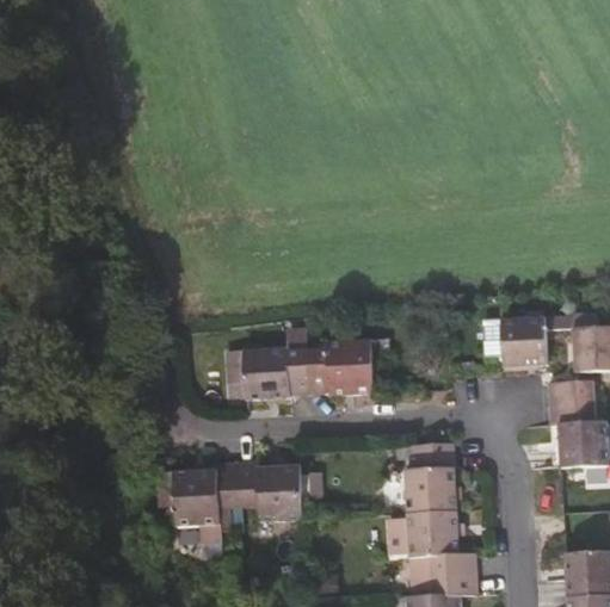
[(0,130),(17,132),(19,116),(0,112),(0,130)]
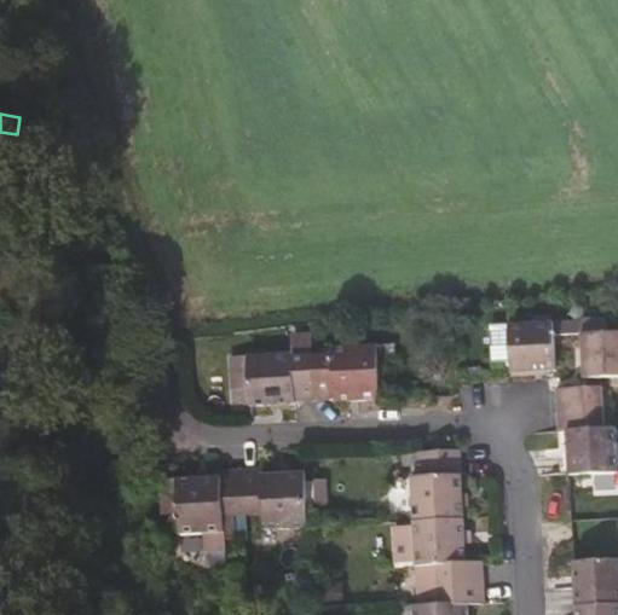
[(491,365),(508,364),(509,372),(555,370),(553,321),(507,323),(507,326),(489,326),(491,365)]
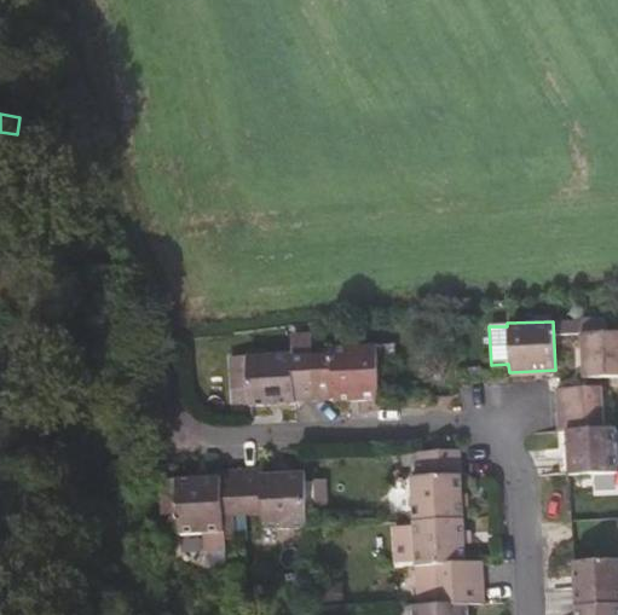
[(315,399),(312,354),(312,331),(289,332),(292,353),(230,355),(231,389),(249,389),(249,405),(293,402),(294,399),(315,399)]
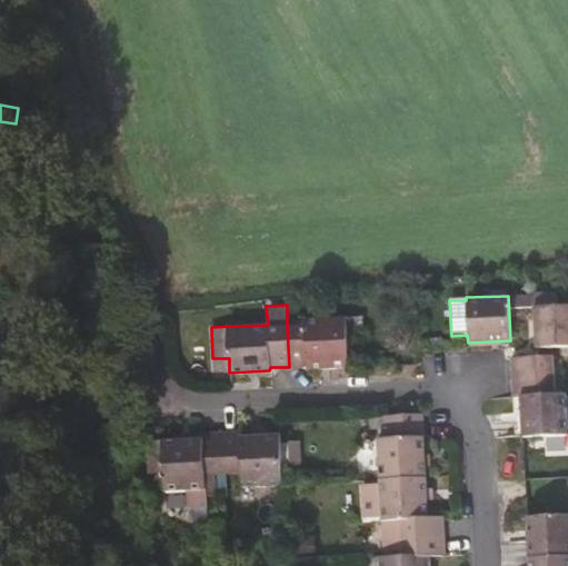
[(567,344),(567,305),(534,307),(536,347),(567,344)]
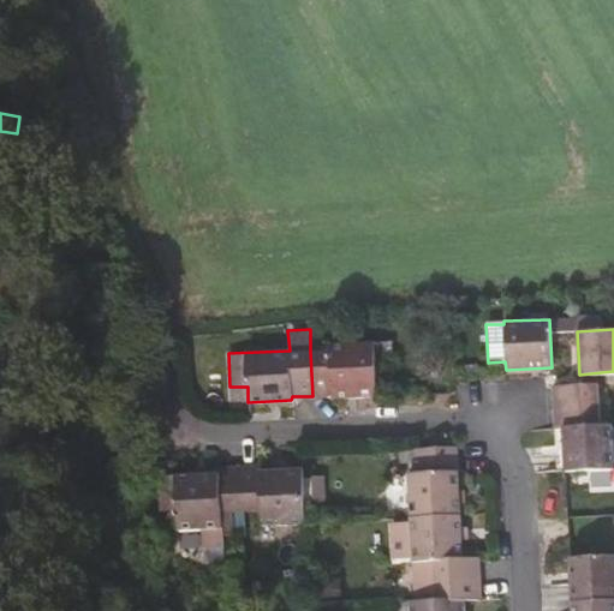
[(377,395),(375,341),(328,343),(328,351),(310,352),(313,396),(331,395),(332,399),(377,395)]
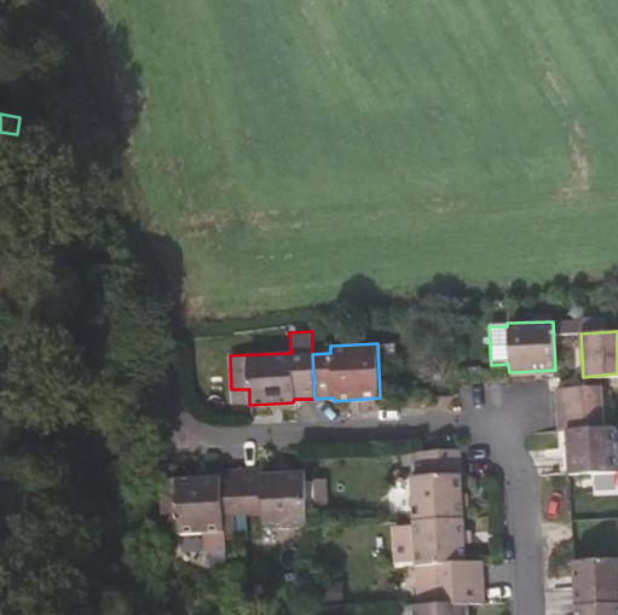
[(602,428),(601,384),(555,388),(558,430),(565,430),(602,428)]
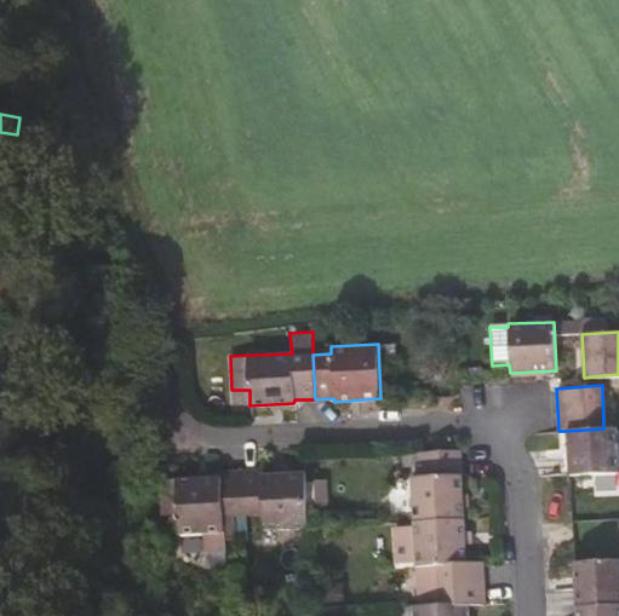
[(618,472),(617,427),(603,429),(566,431),(568,476),(618,472)]
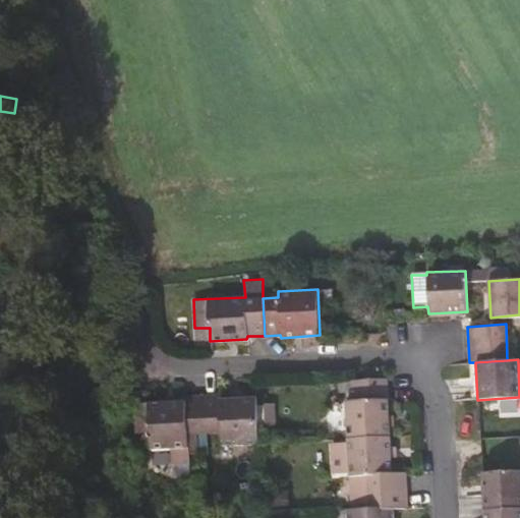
[(390,436),(386,378),(353,380),(353,400),(345,400),(346,438),(390,436)]
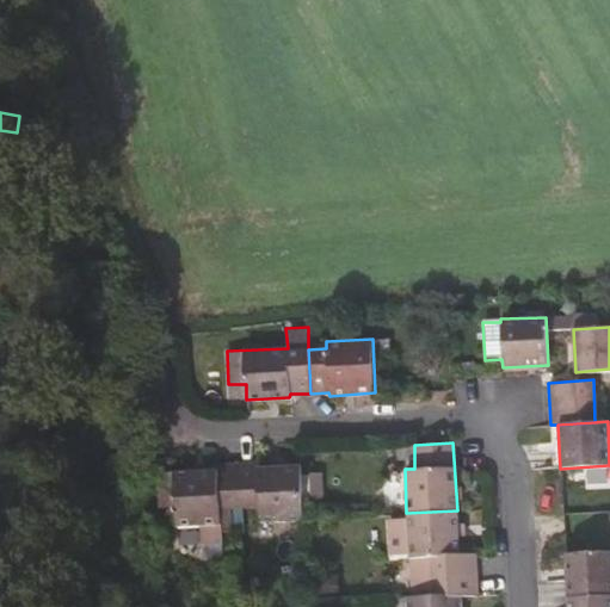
[(159,508),(174,507),(174,525),(219,522),(219,507),(238,507),(235,460),(216,462),(216,468),(173,471),(158,471),(159,508)]
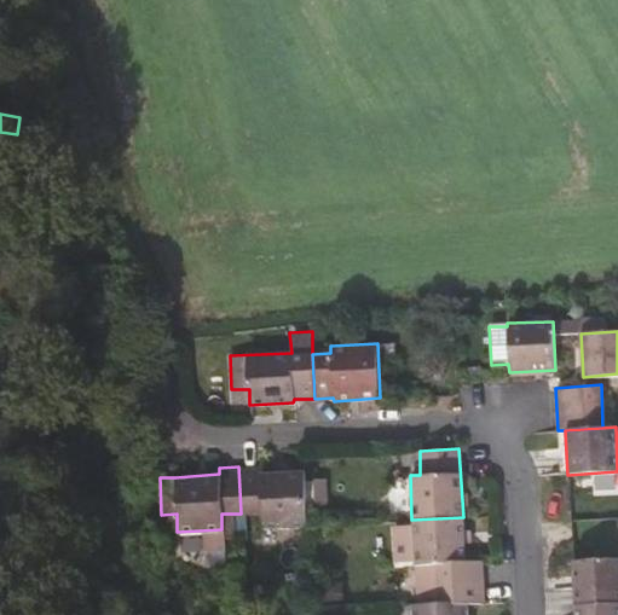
[(306,526),(304,470),(258,473),(258,466),(238,466),(241,514),(260,512),(261,527),(306,526)]
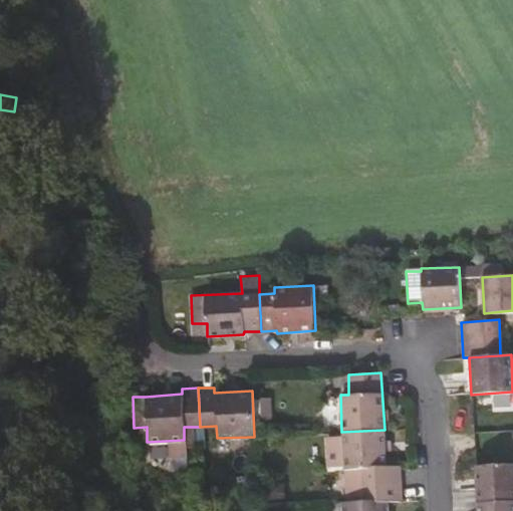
[(328,467),(344,466),(346,502),(363,501),(362,485),(401,483),(401,465),(386,466),(385,430),(341,432),(342,436),(326,436),(328,467)]
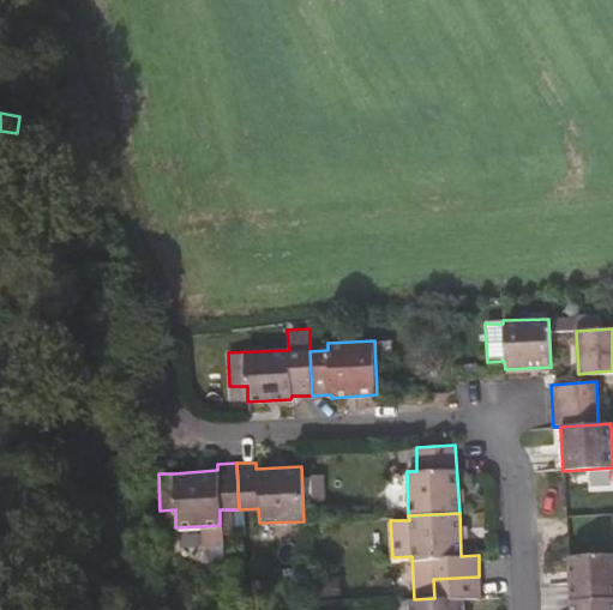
[(612,596),(612,553),(568,556),(570,599),(612,596)]
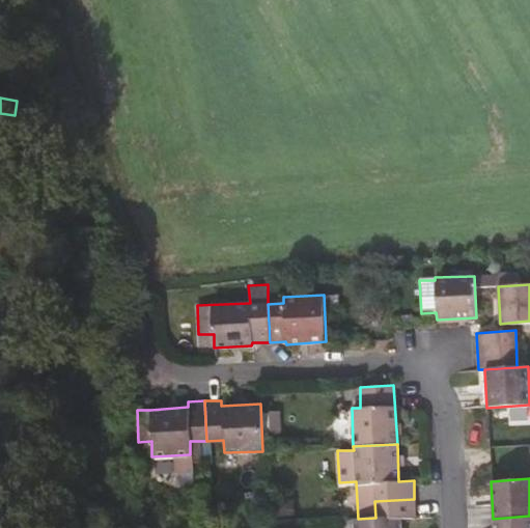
[(400,527),(400,519),(415,518),(414,499),(374,501),(375,518),(358,519),(353,519),(353,527),(400,527)]
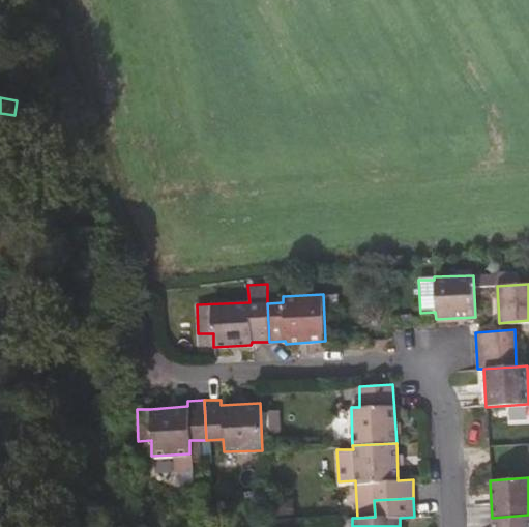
[(528,526),(528,515),(492,518),(492,526),(528,526)]
